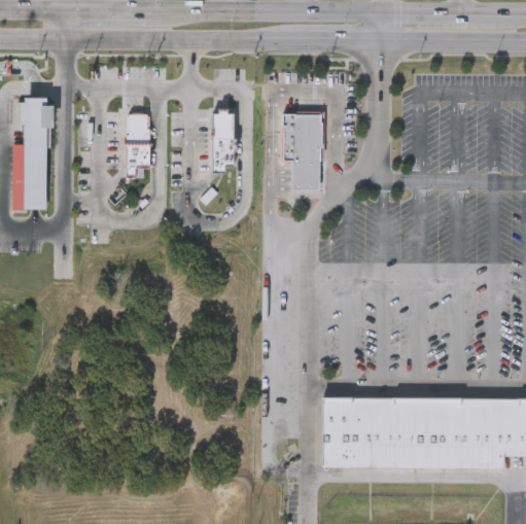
[(23,103),(22,214),(46,214),(46,153),(53,153),(53,111),(44,111),(44,103),(23,103)]
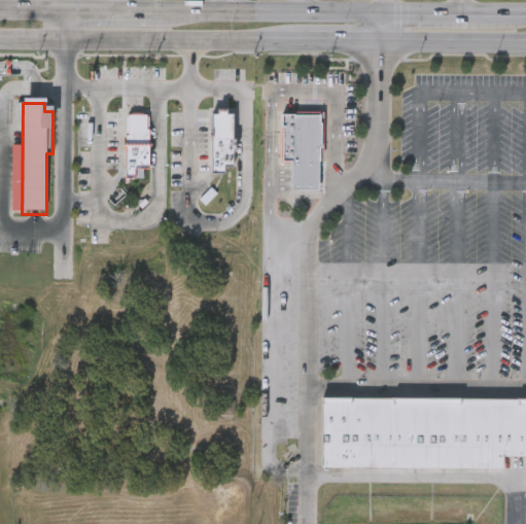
[(215,114),(215,118),(209,118),(209,178),(222,178),(222,170),(232,170),(231,119),(226,119),(226,114),(215,114)]
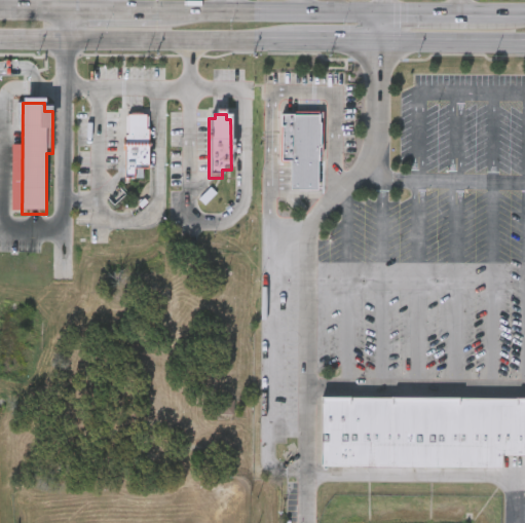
[(293,190),(293,162),(283,162),(283,114),(322,115),(321,191),(293,190)]
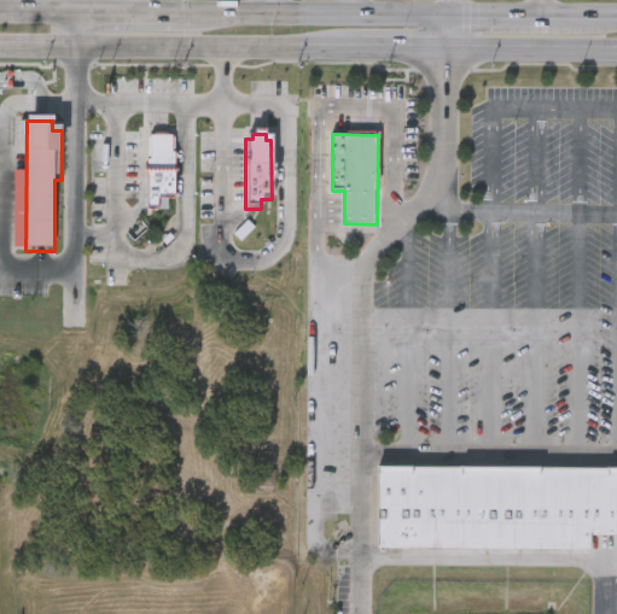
[(155,138),(155,141),(149,141),(149,163),(147,163),(146,215),(162,215),(162,204),(179,204),(179,156),(175,156),(175,141),(168,141),(168,138),(155,138)]
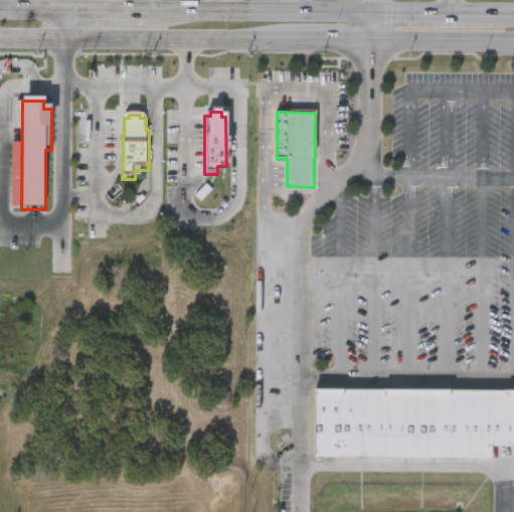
[(513,449),(493,449),(493,460),(315,458),(316,388),(513,389),(513,449)]
